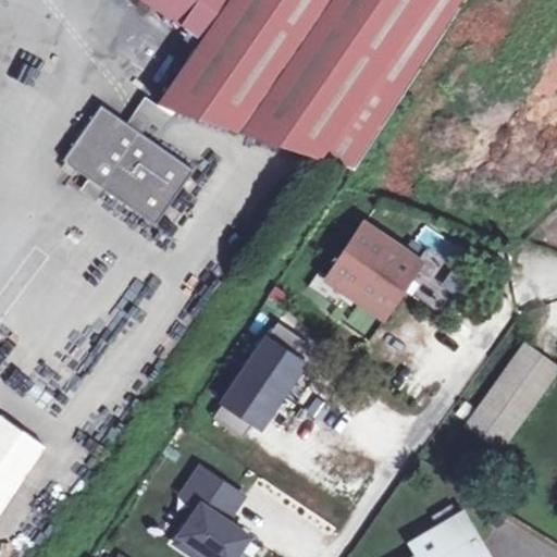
[(128,0),(197,47),(230,0),(128,0)]
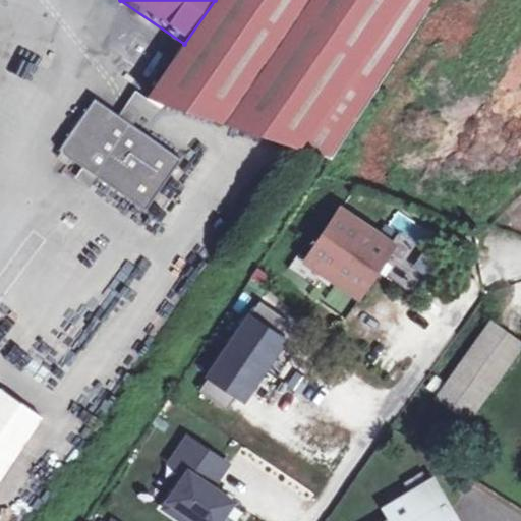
[(215,0),(184,44),(145,103),(329,164),(435,0),(215,0)]
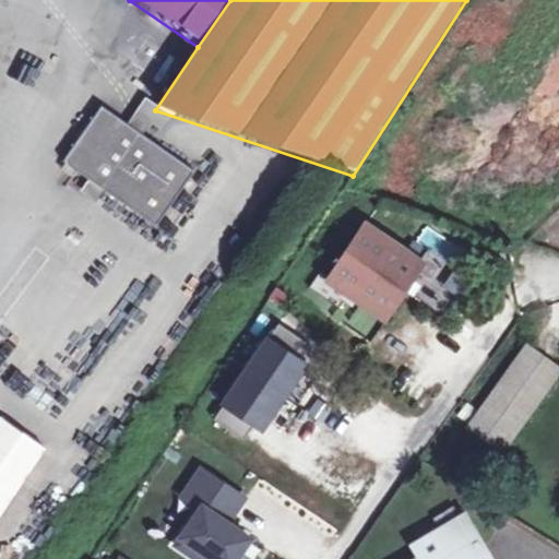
[(165,62),(149,85),(159,92),(176,70),(165,62)]
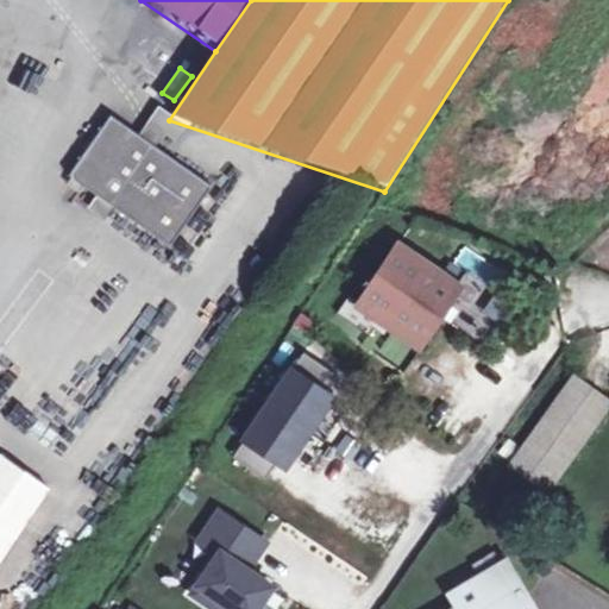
[(155,115),(136,144),(148,154),(158,138),(173,146),(182,133),(155,115)]
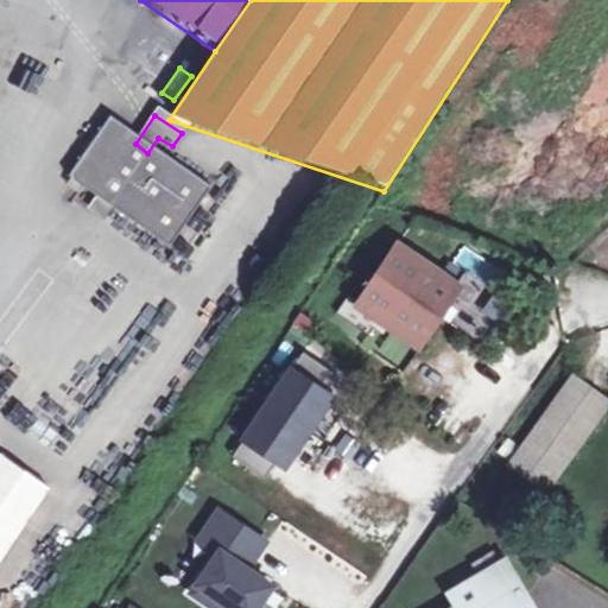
[(106,124),(64,183),(95,204),(107,213),(166,253),(208,194),(147,153),(135,144),(106,124)]
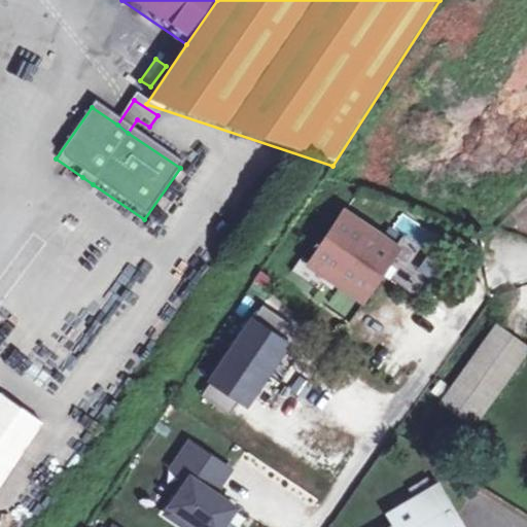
[(93,184),(82,177),(75,186),(86,195),(93,184)]
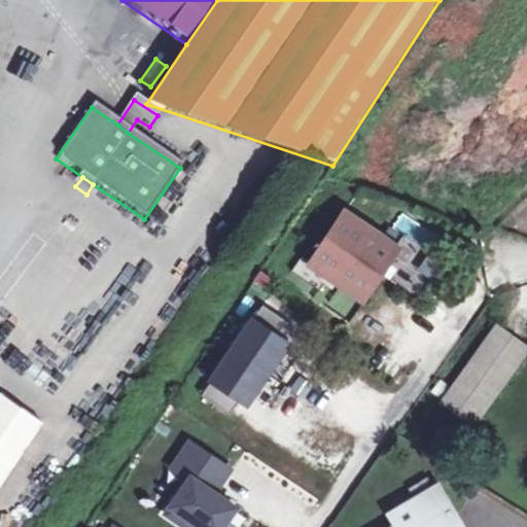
[(343,209),(308,259),(358,293),(393,243),(343,209)]
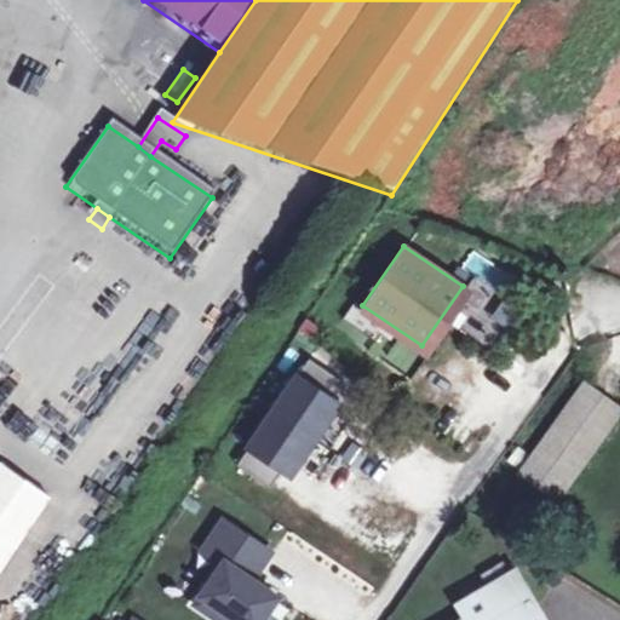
[(306,355),(234,460),(267,483),(279,465),(286,471),(334,400),(327,395),(339,378),(306,355)]
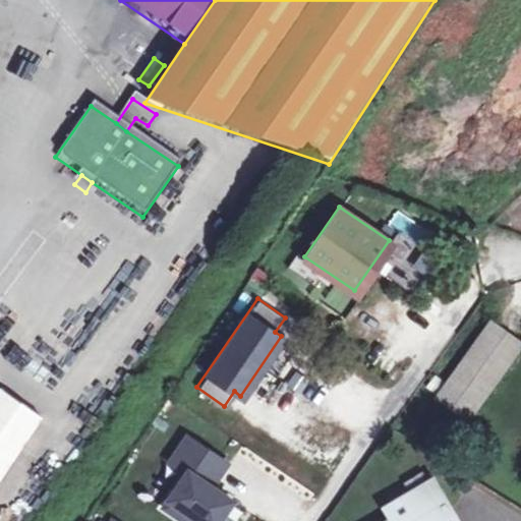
[(488,319),(433,396),(465,418),(520,341),(488,319)]
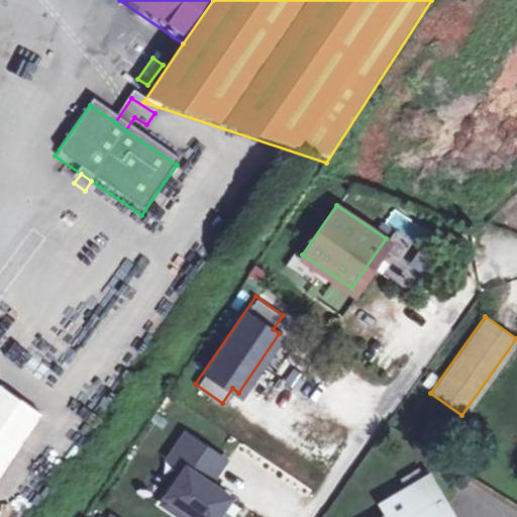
[(0,472),(39,413),(0,386),(0,472)]
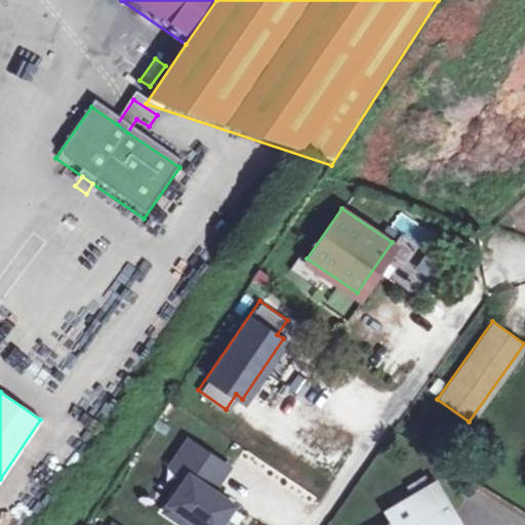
[(186,472),(161,508),(186,524),(214,524),(231,501),(208,486),(223,465),(186,440),(170,461),(186,472)]
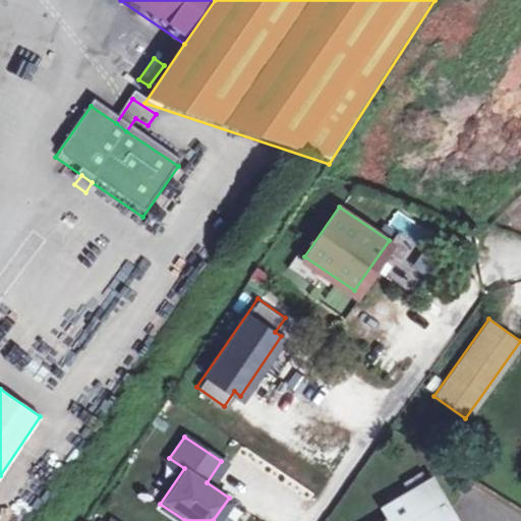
[(401,479),(407,489),(426,477),(421,468),(401,479)]
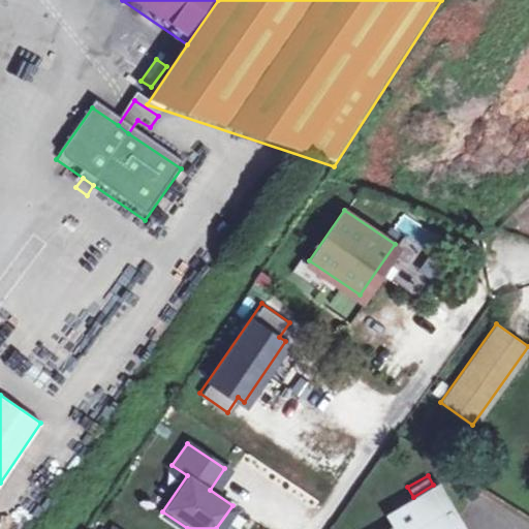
[(465,528),(439,481),(433,485),(413,497),(387,511),(394,524),(384,528),(465,528)]
